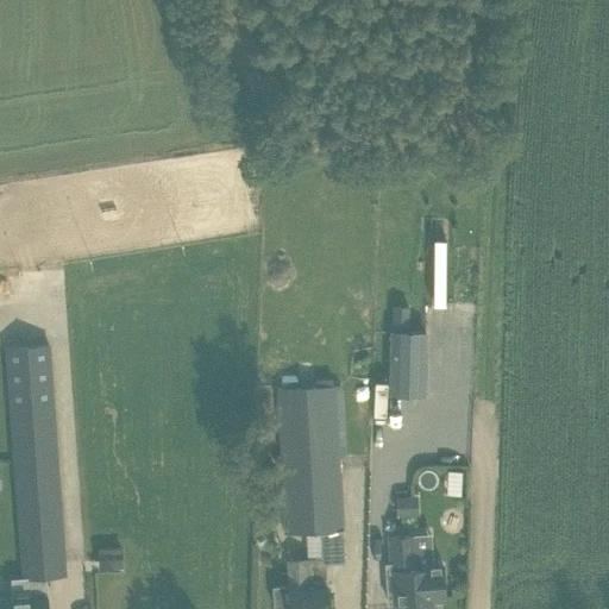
[(422,394),(425,332),(391,331),(390,393),(422,394)]
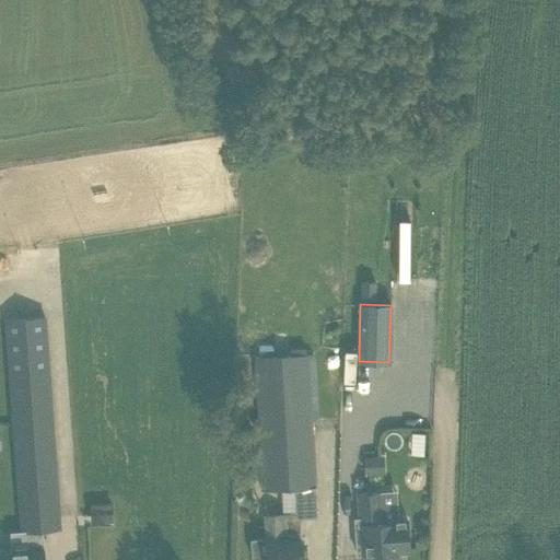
[(45,316),(3,319),(20,531),(25,531),(42,529),(61,528),(45,316)]
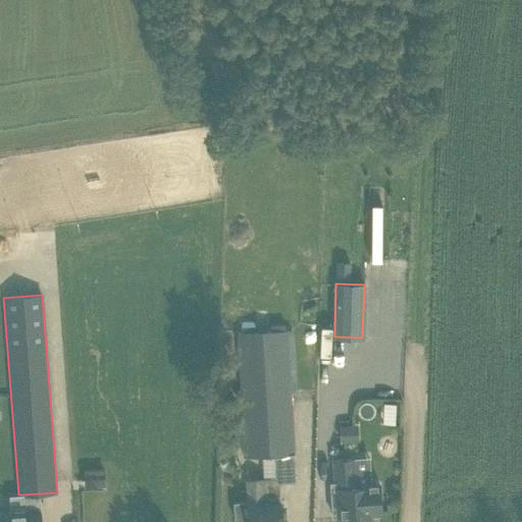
[(285,331),(238,334),(245,458),(274,456),(273,456),(293,455),(285,331)]
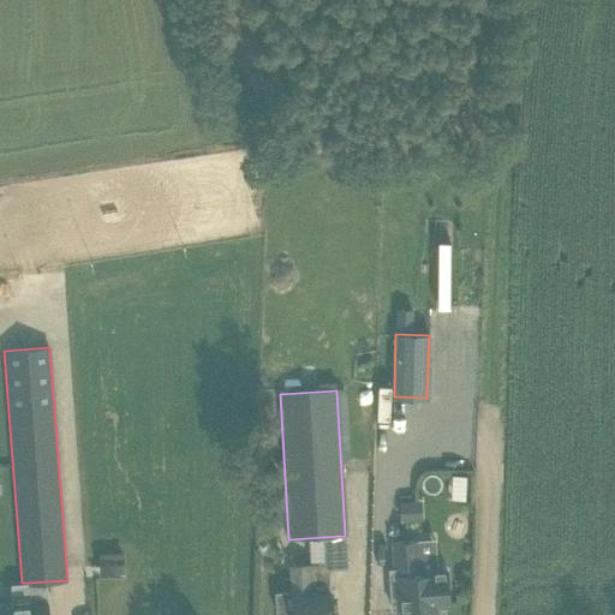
[(417,502),(399,503),(400,520),(418,519),(417,502)]
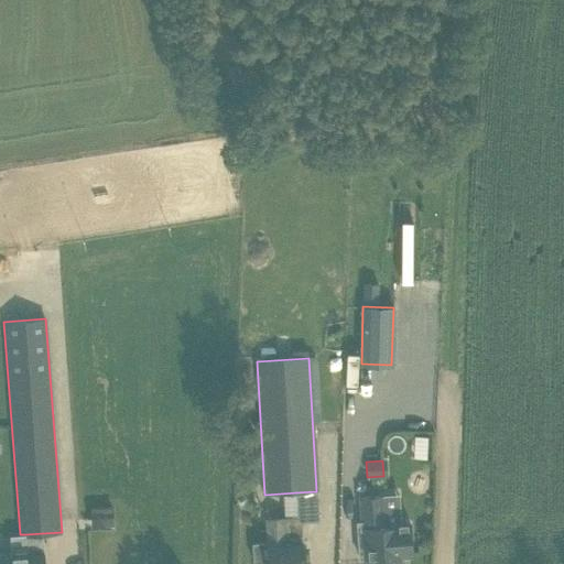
[(268,543),(251,543),(252,563),(268,562),(268,563),(303,563),(301,521),(318,520),(317,498),(316,491),(295,492),(296,492),(297,518),(267,520),(268,543)]
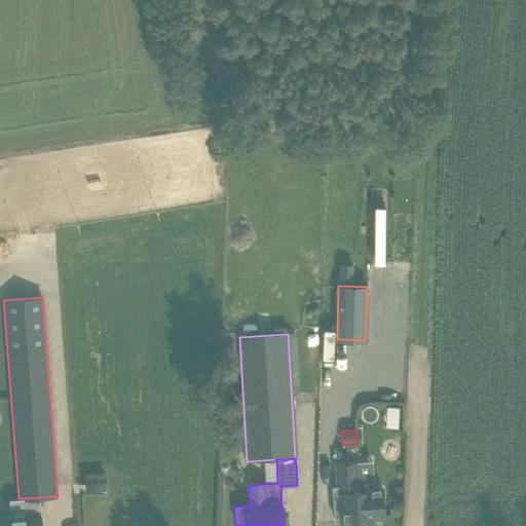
[(383,517),(381,489),(381,488),(380,488),(380,487),(364,488),(362,461),(337,463),(339,499),(333,500),(334,521),(343,520),(343,525),(372,525),(372,518),(383,517)]
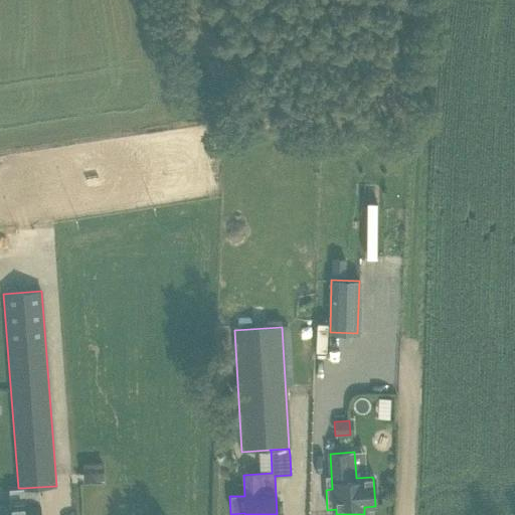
[(103,463),(83,464),(83,480),(104,480),(103,463)]
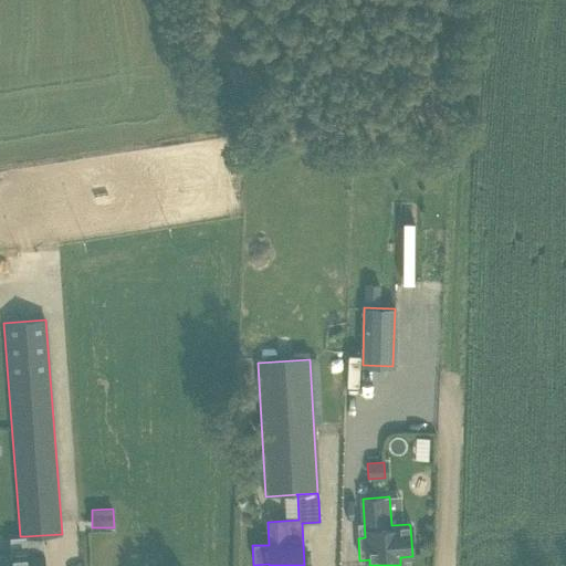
[(27,556),(0,557),(0,565),(44,565),(43,555),(42,535),(25,536),(27,556)]
